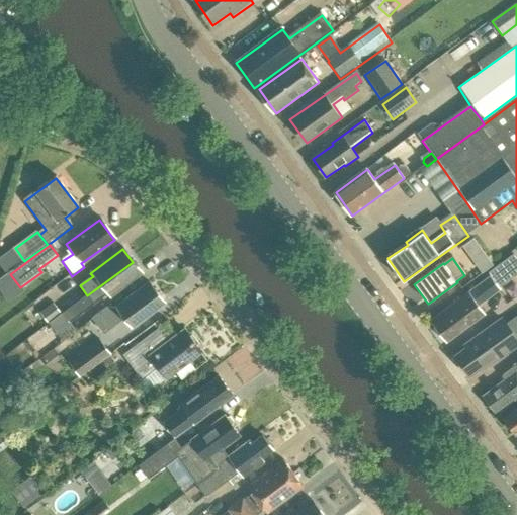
[(142,274),(133,262),(87,295),(62,314),(69,323),(106,294),(109,298),(142,274)]
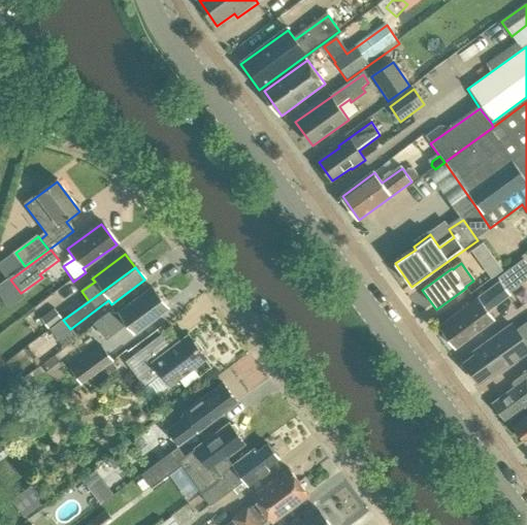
[(508,271),(498,280),(509,295),(520,287),(508,271)]
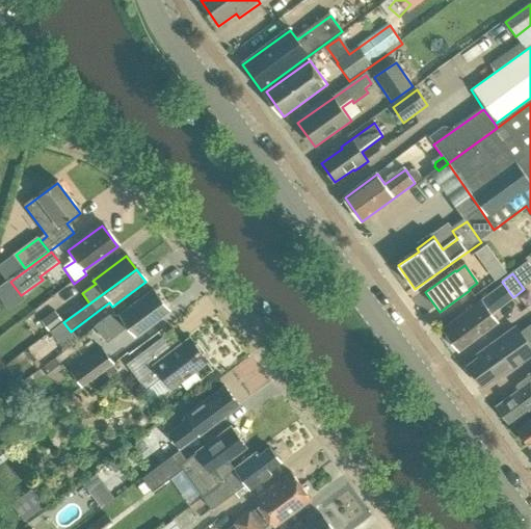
[(493,315),(514,299),(505,287),(444,331),(459,352),(499,324),(493,315)]
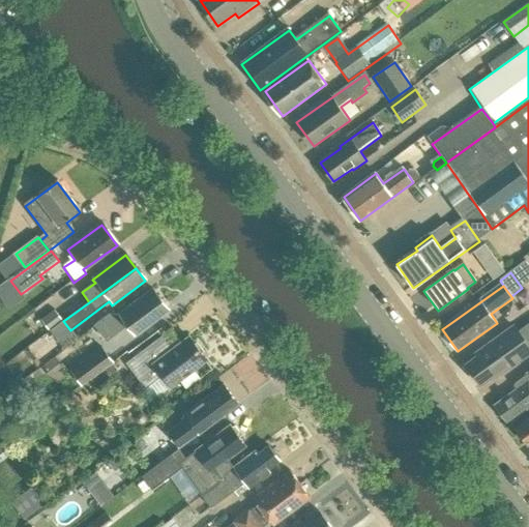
[(135,338),(169,312),(153,291),(119,316),(115,312),(95,326),(106,341),(125,325),(135,338)]
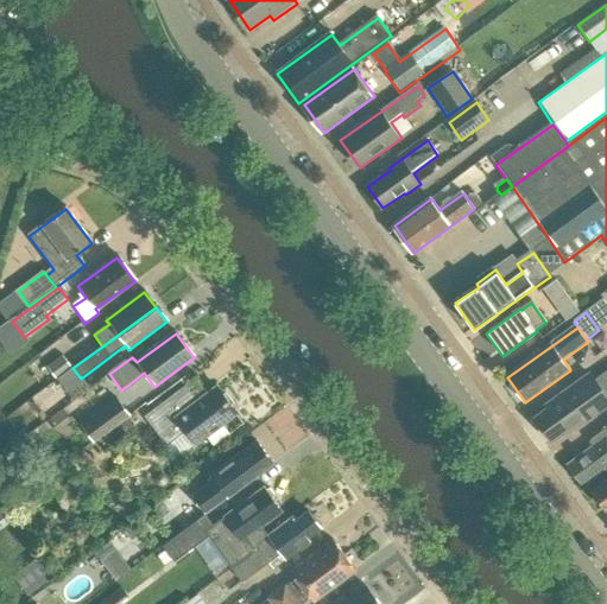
[(606,348),(581,368),(588,379),(606,363),(606,348)]
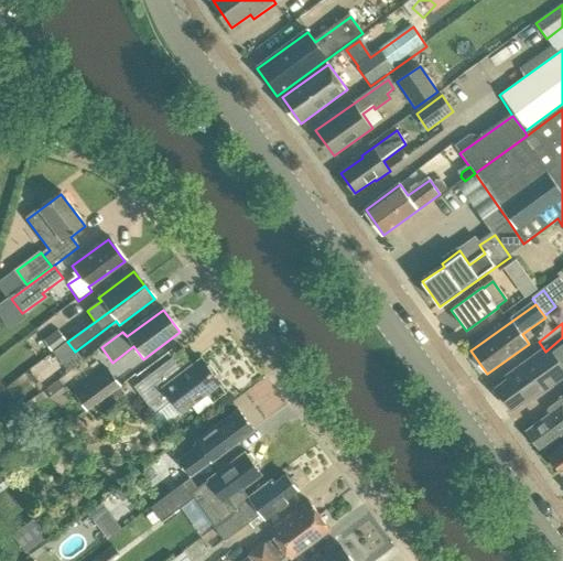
[(53,354),(66,343),(57,332),(44,343),(53,354)]
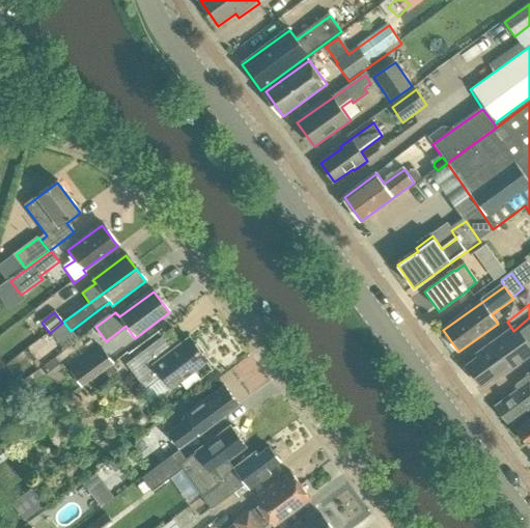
[(507,344),(497,352),(493,345),(477,357),(478,359),(467,367),(481,387),(493,379),(495,381),(509,370),(510,372),(529,358),(529,348),(518,330),(504,339),(507,344)]
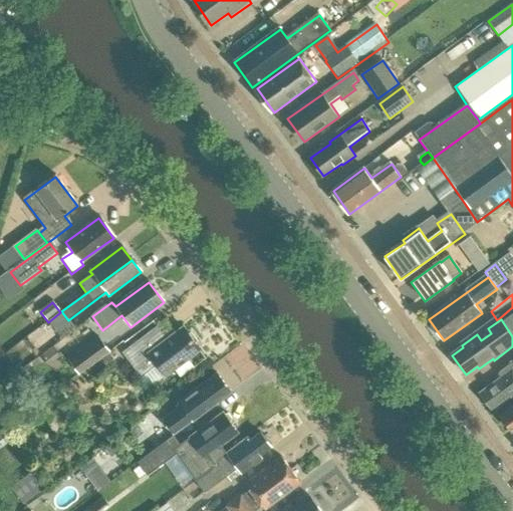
[(38,331),(44,339),(55,330),(49,322),(38,331)]
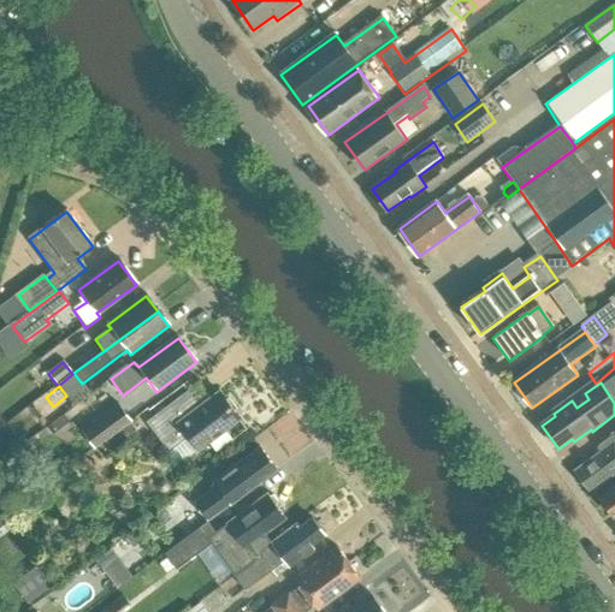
[(179,399),(149,422),(170,451),(189,437),(200,450),(208,443),(217,453),(232,443),(225,432),(241,420),(222,392),(191,415),(179,399)]
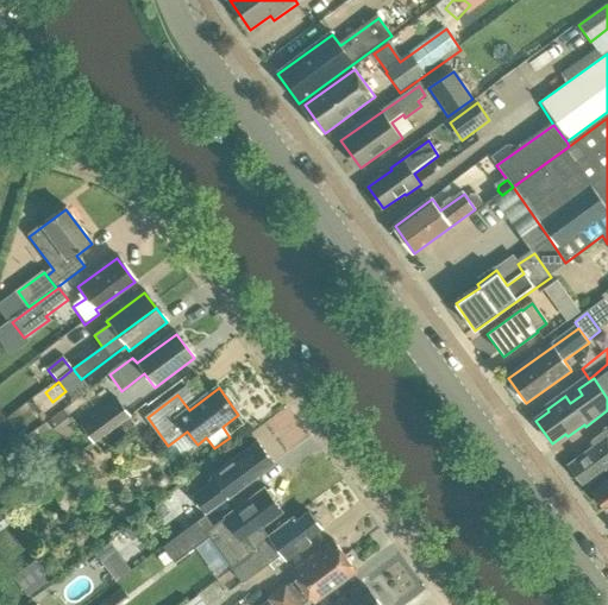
[(118,399),(81,427),(94,445),(131,417),(118,399)]
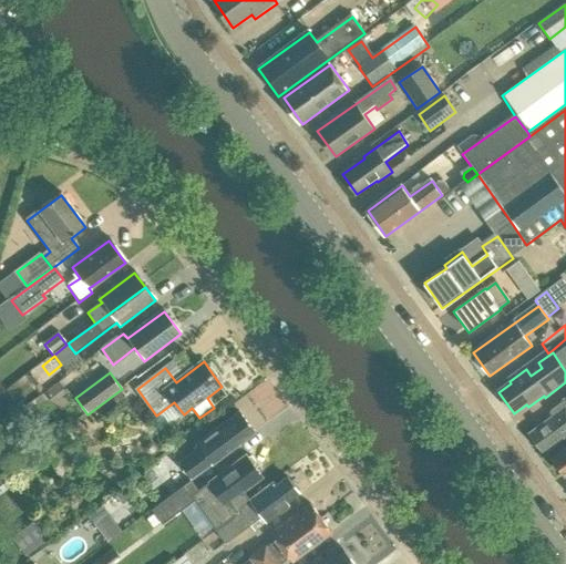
[(565,403),(551,413),(554,418),(530,436),(542,452),(562,438),(564,441),(565,440),(565,403)]
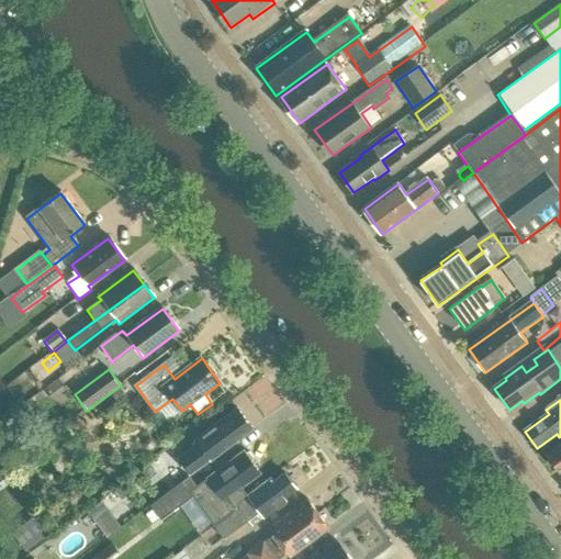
[(224,451),(253,431),(237,410),(210,431),(212,435),(178,460),(190,476),(224,450),(224,451)]
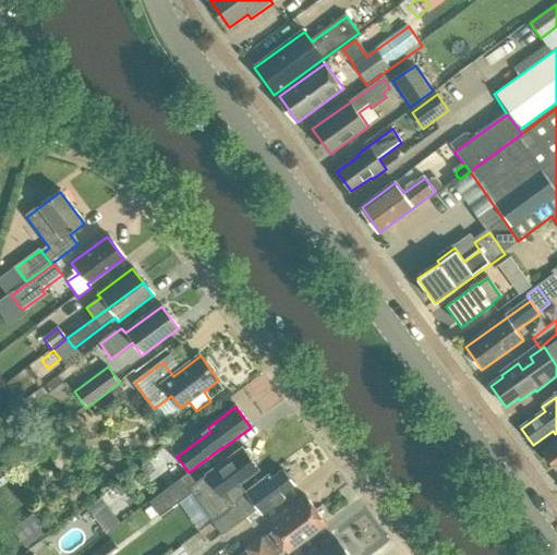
[(100,411),(76,418),(81,434),(106,427),(100,411)]
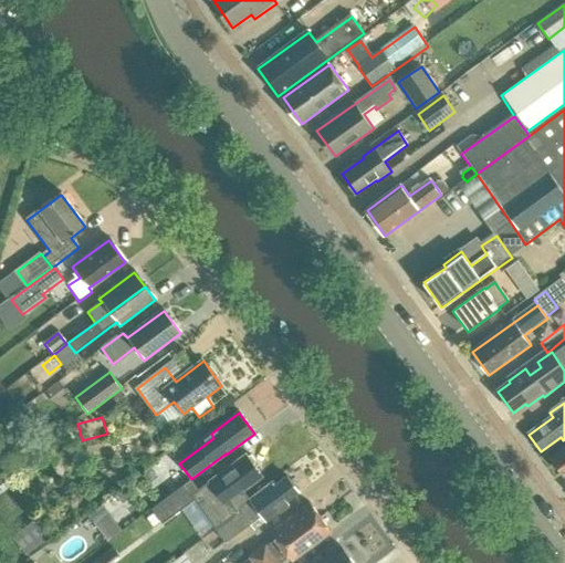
[(564,449),(551,460),(553,464),(553,467),(557,472),(561,473),(563,476),(564,475),(564,449)]
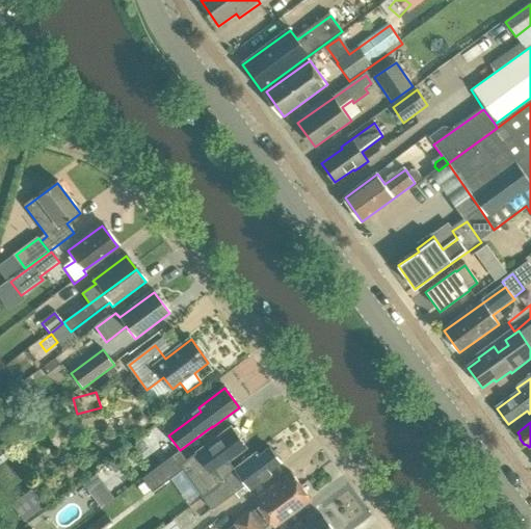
[(184,471),(204,498),(228,480),(226,477),(235,470),(230,463),(247,449),(239,438),(241,434),(237,429),(233,429),(232,428),(187,460),(181,452),(144,479),(154,493),(184,471)]
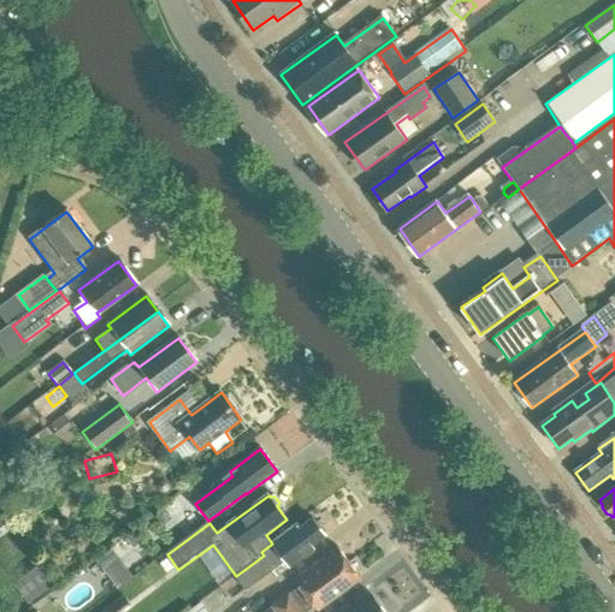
[(0,540),(17,528),(9,516),(0,521),(0,540)]
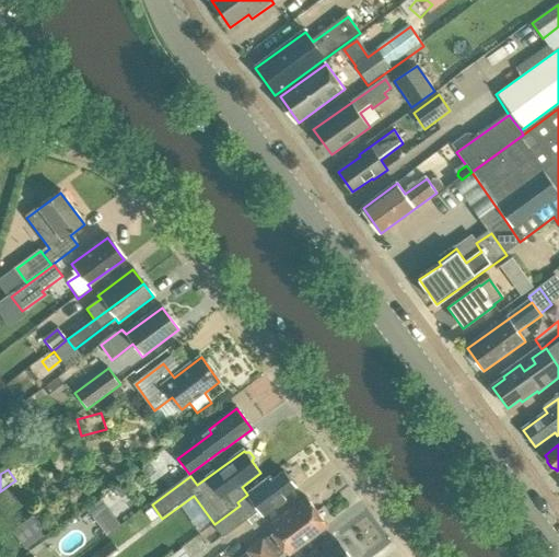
[(280,499),(297,488),(294,485),(295,480),(292,476),(289,476),(286,472),(272,482),(270,478),(247,495),(237,502),(240,506),(214,524),(224,537),(260,511),(265,517),(279,507),(280,499)]
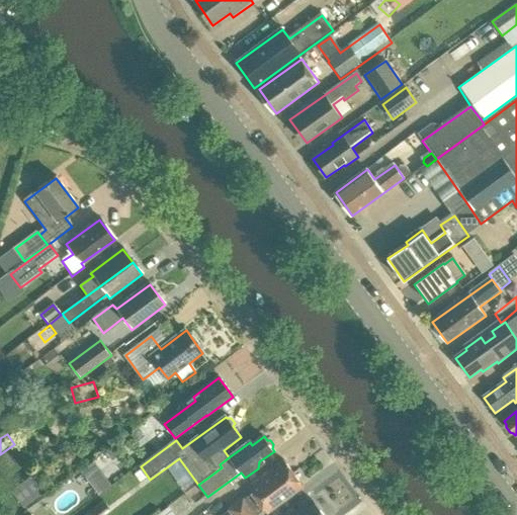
[(258,502),(293,476),(284,462),(248,489),(253,496),(244,502),(243,501),(228,511),(230,514),(246,514),(251,511),(250,509),(259,503),(258,502)]
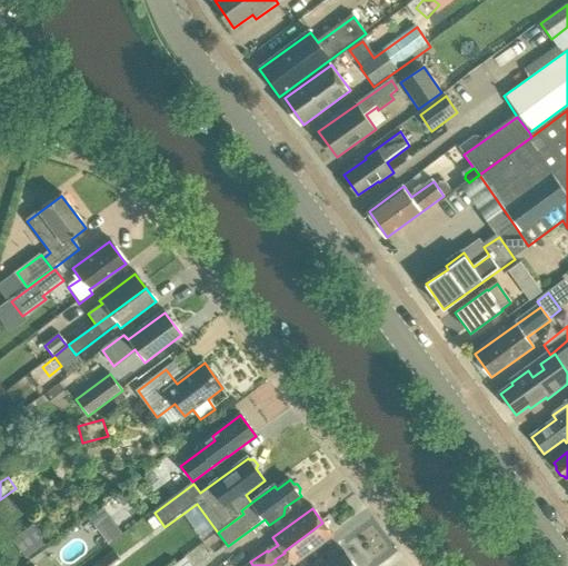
[(334,537),(322,523),(284,552),(285,553),(275,559),(276,562),(270,565),(287,565),(291,563),(292,565),(297,565),(334,537)]
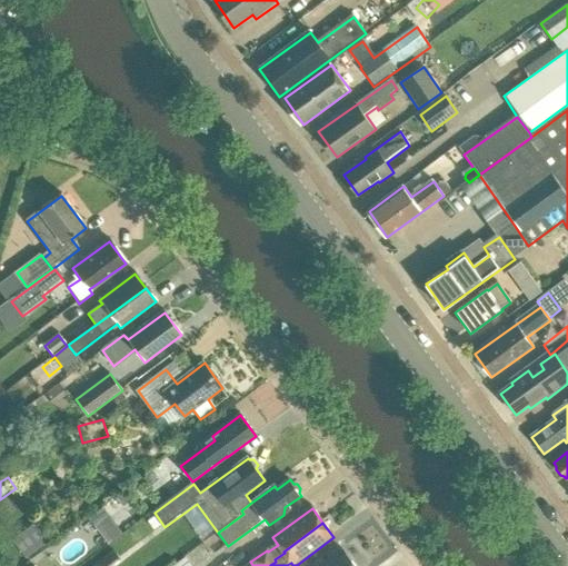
[(110,546),(123,536),(115,525),(101,535),(110,546)]
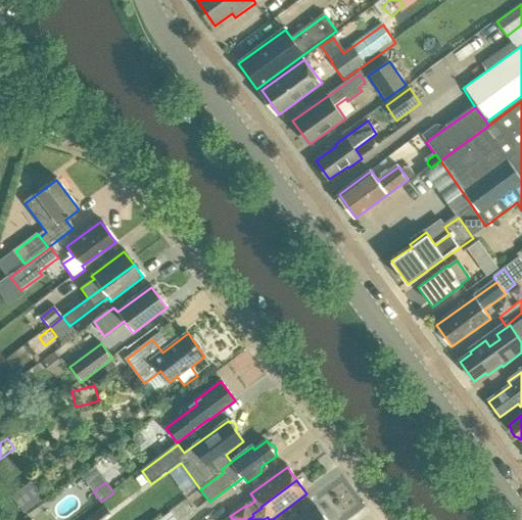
[(325,519),(315,507),(296,519),(325,519)]
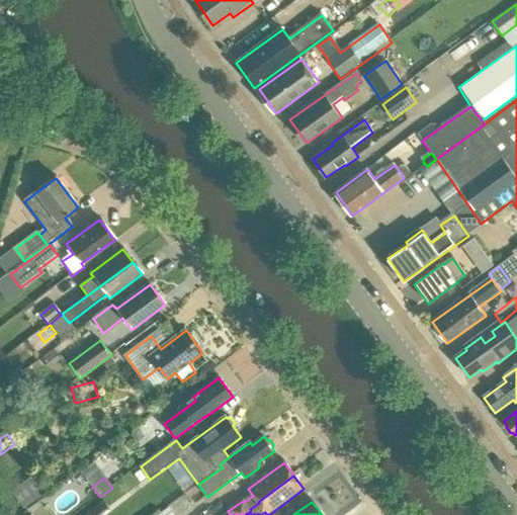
[(25,504),(10,514),(25,514),(30,511),(25,504)]
